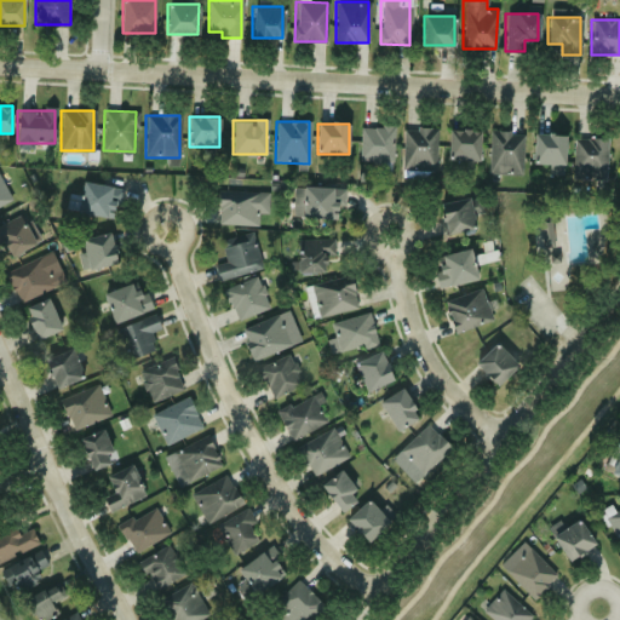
[(394,126),(360,126),(360,161),(392,162),(394,126)]
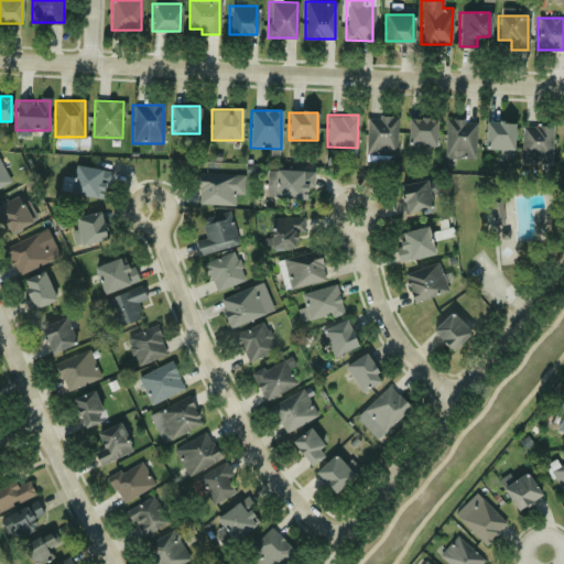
[(396,116),(366,116),(366,154),(396,154),(396,116)]
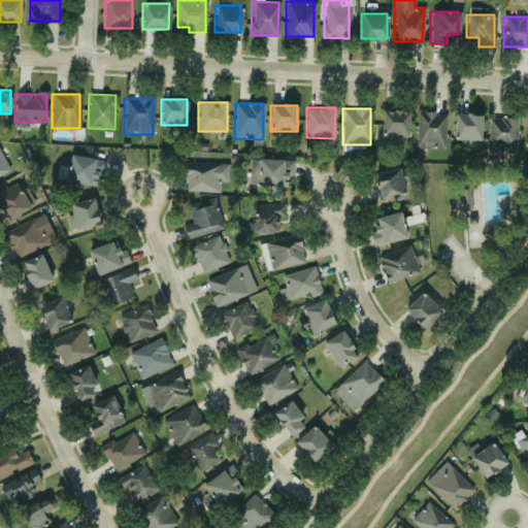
[(382,136),(407,136),(407,110),(382,110),(382,136)]
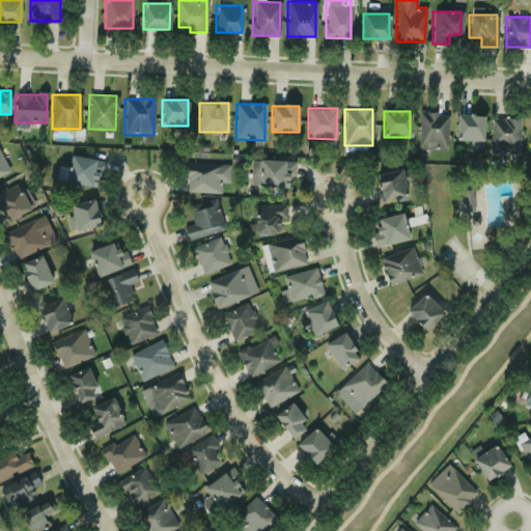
[(447,149),(447,112),(418,112),(418,149),(447,149)]
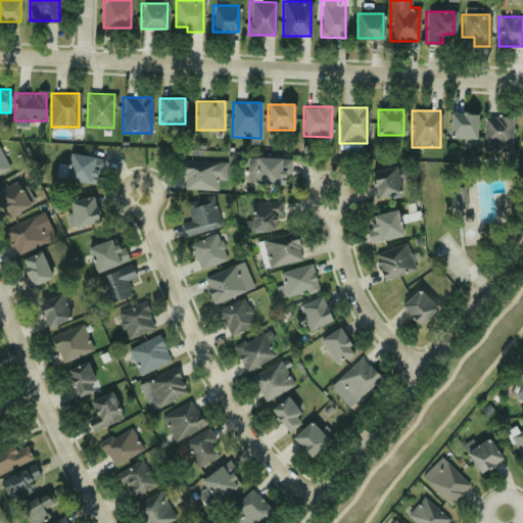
[(449,142),(476,142),(476,112),(449,112),(449,142)]
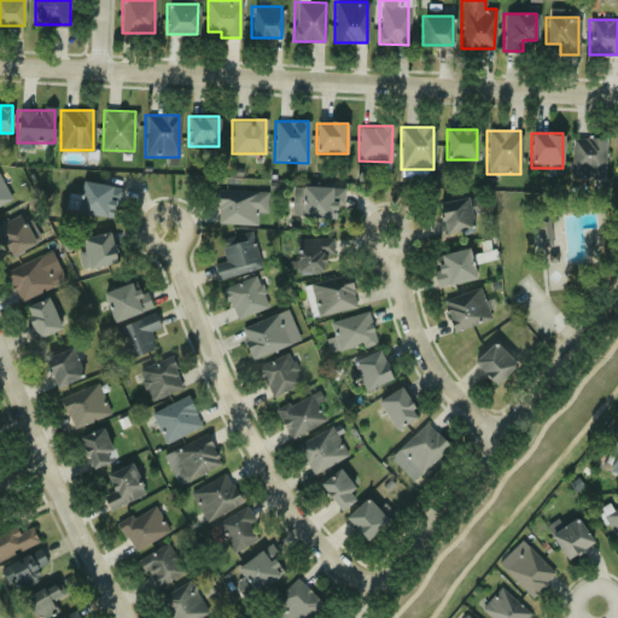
[(571,138),(571,174),(605,174),(605,138),(571,138)]
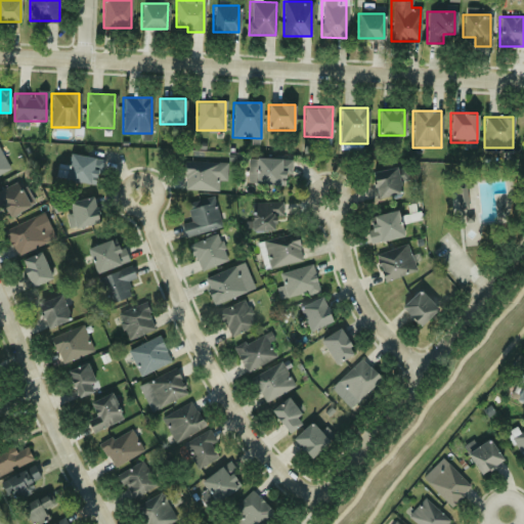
[(0,174),(8,171),(0,149),(0,174)]
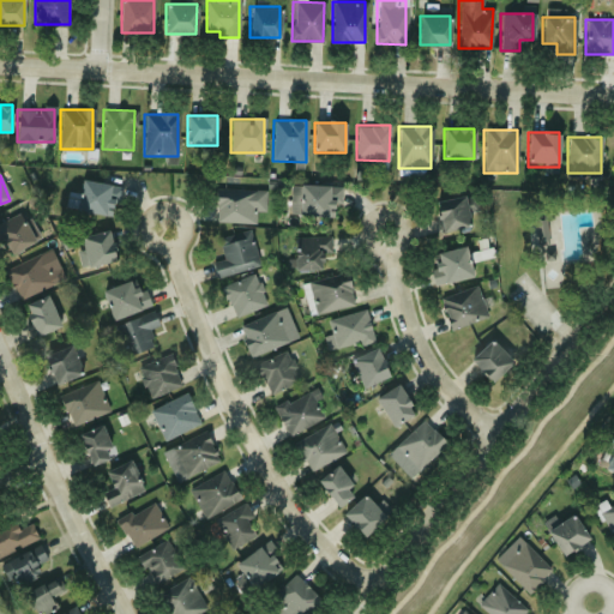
[(114,217),(120,187),(82,180),(76,210),(114,217)]
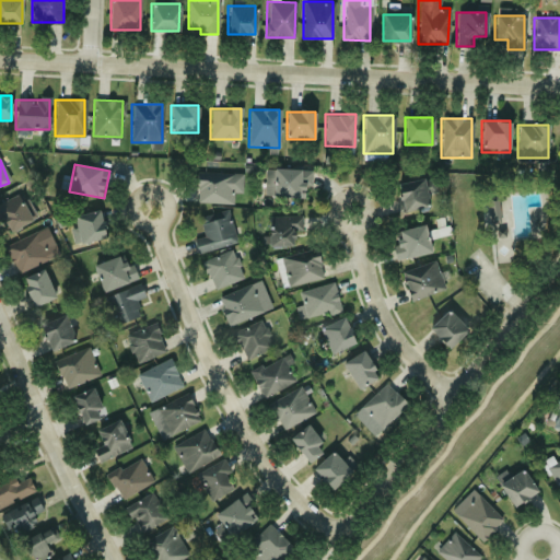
[(272,197),(308,197),(308,170),(272,170),(272,197)]
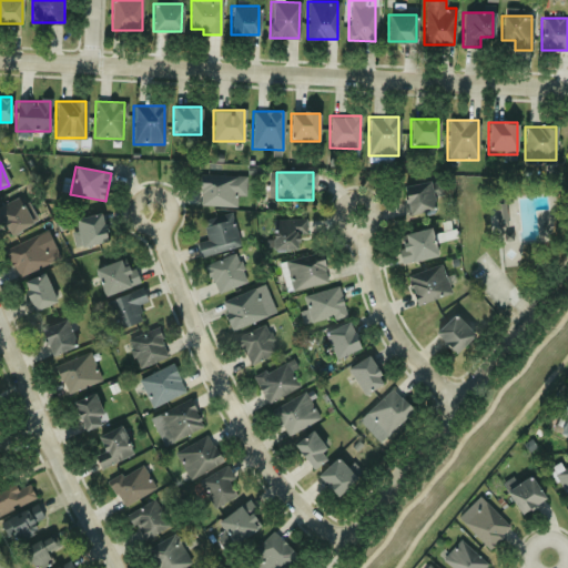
[(200,206),(236,206),(236,175),(200,175),(200,206)]
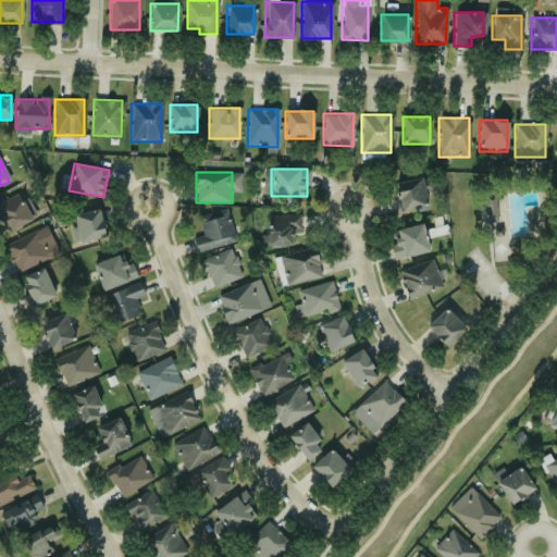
[(424,192),(432,192),(432,180),(397,180),(397,208),(424,208),(424,192)]
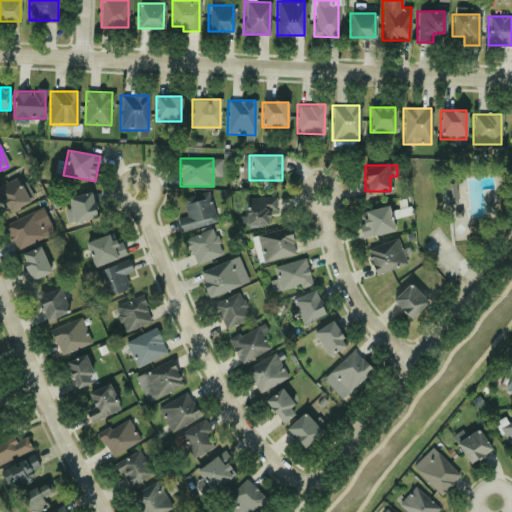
[(0,207),(4,215),(29,203),(16,178),(0,185),(0,207)]
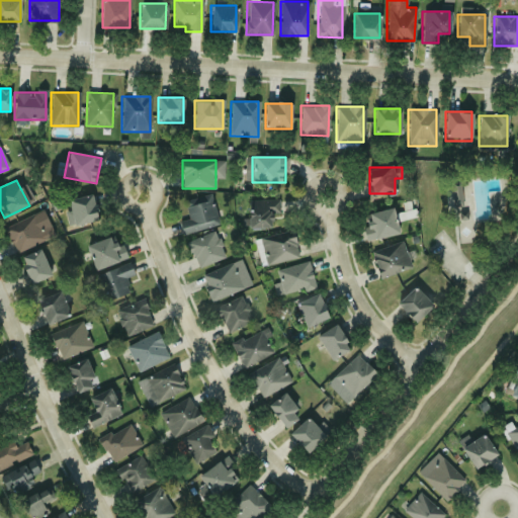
[(452,185),(452,206),(461,205),(460,185),(452,185)]
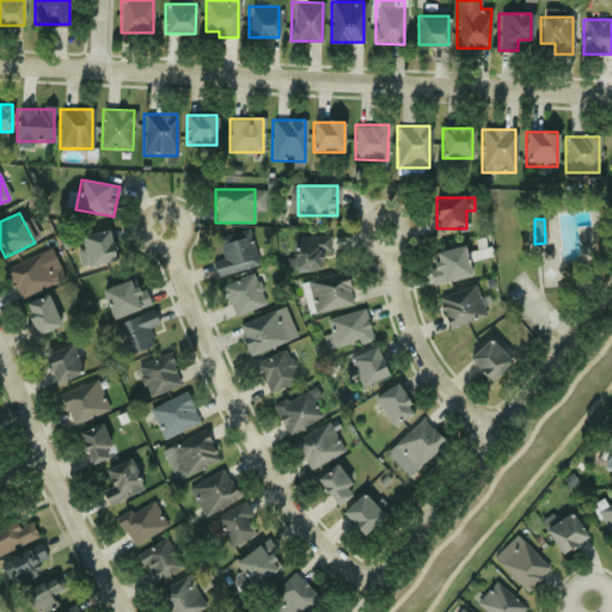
[(79,237),(87,267),(115,259),(106,228),(79,237)]
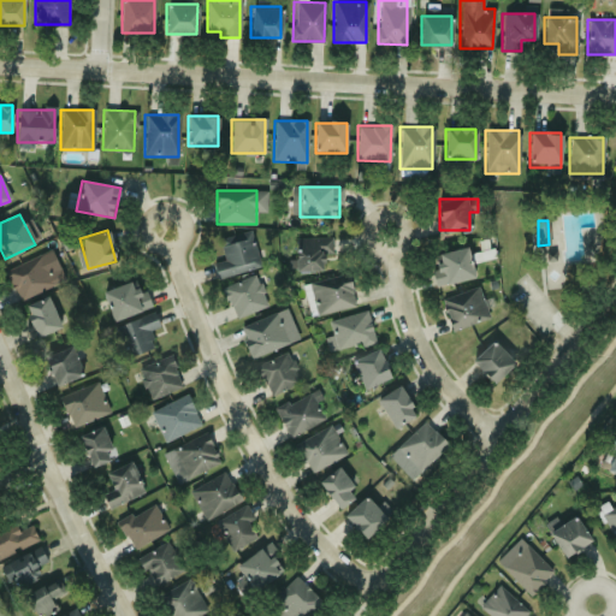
[(223,261),(213,262),(214,277),(256,271),(252,232),(219,236),(223,261)]
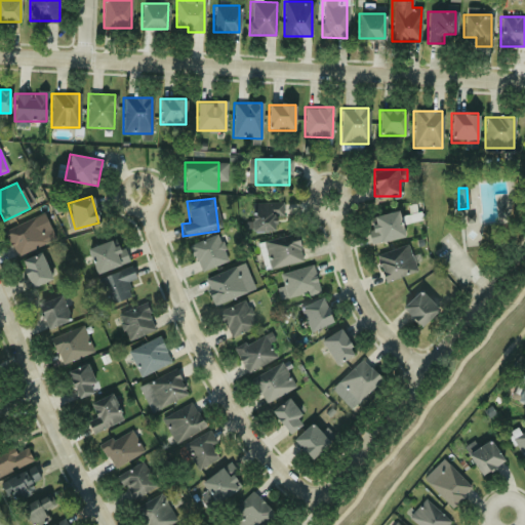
[(276,216),(282,217),(283,203),(251,202),(250,231),(275,232),(276,216)]
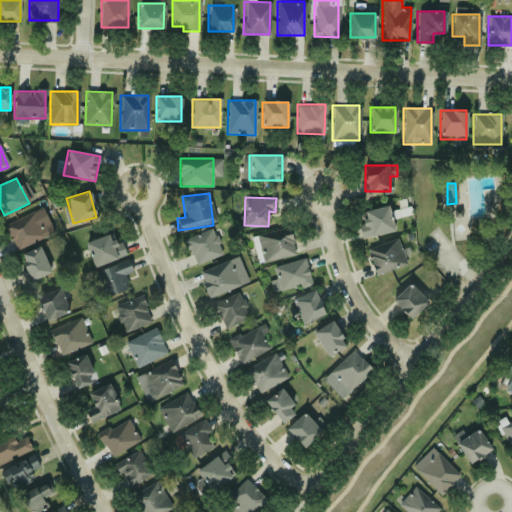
[(361,238),(393,230),(388,205),(363,211),(365,220),(357,222),(361,238)]
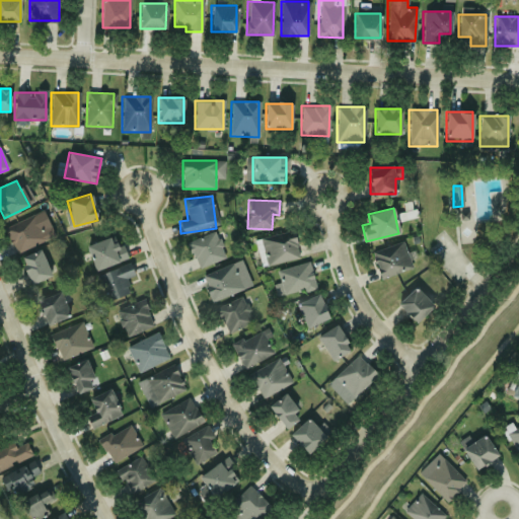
[(4,231),(17,254),(48,237),(34,214),(4,231)]
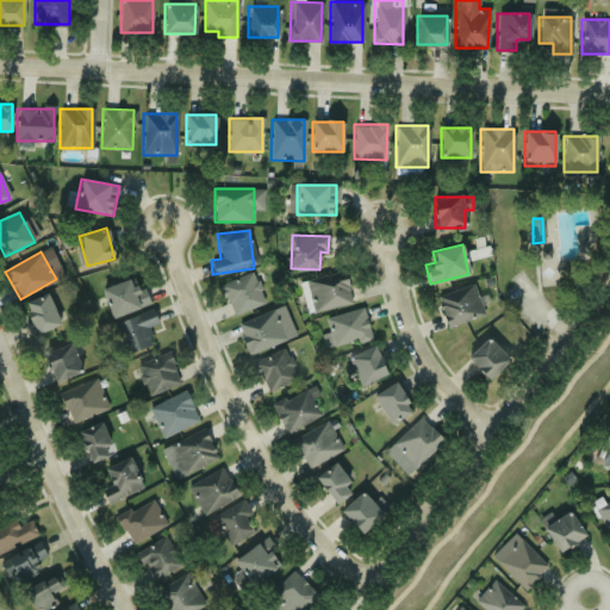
[(352,304),(344,271),(305,279),(312,312),(352,304)]
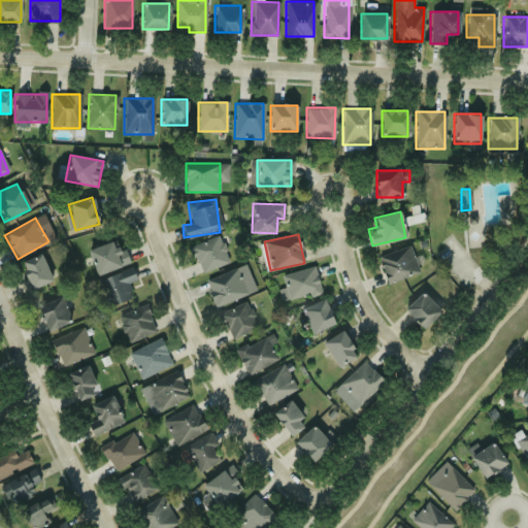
[(190,248),(202,274),(229,262),(218,235),(190,248)]
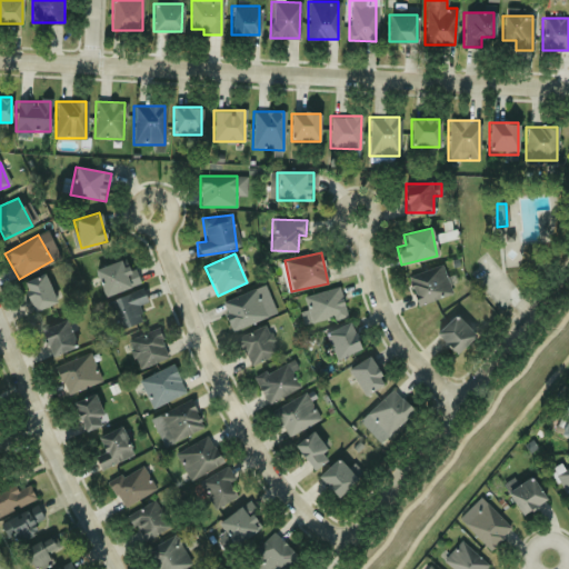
[(93,271),(106,297),(139,282),(132,266),(125,270),(120,259),(93,271)]
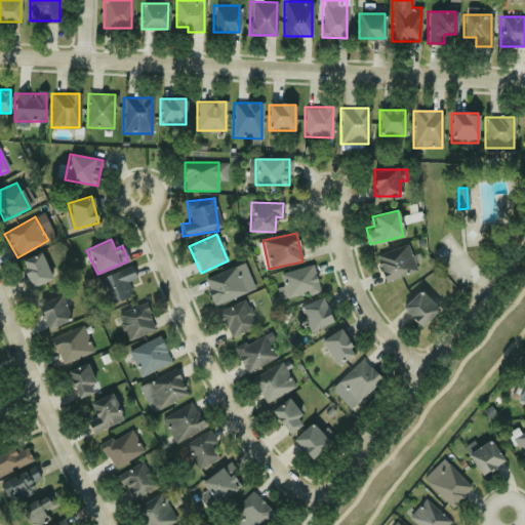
[(416,271),(407,244),(375,254),(385,281),(416,271)]
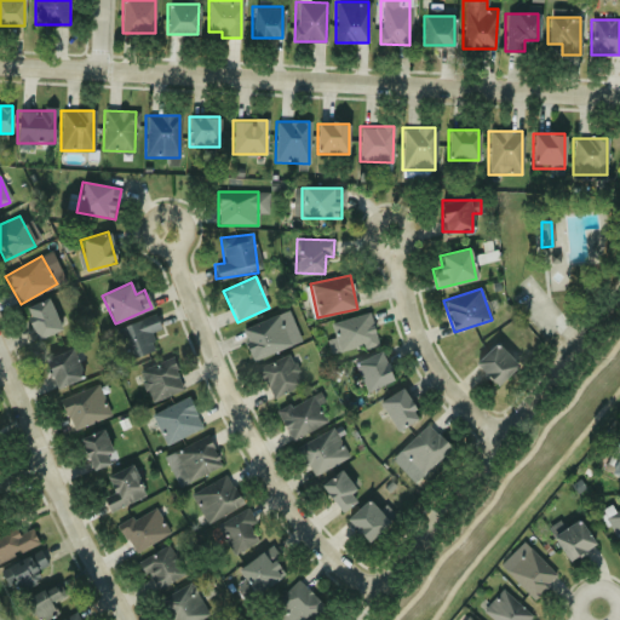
[(59,331),(49,299),(23,306),(34,339),(59,331)]
